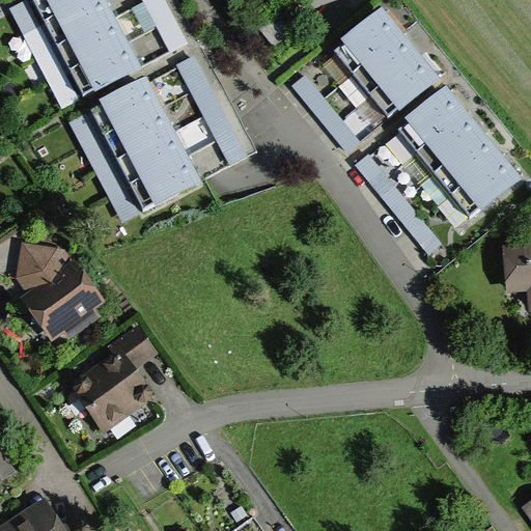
[(95,0),(29,0),(82,99),(135,72),(95,0)]
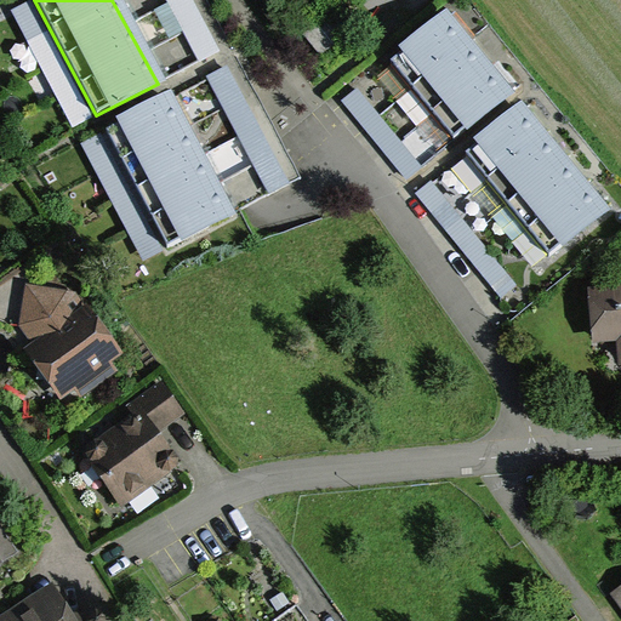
[(191,0),(164,0),(200,66),(220,55),(191,0)]
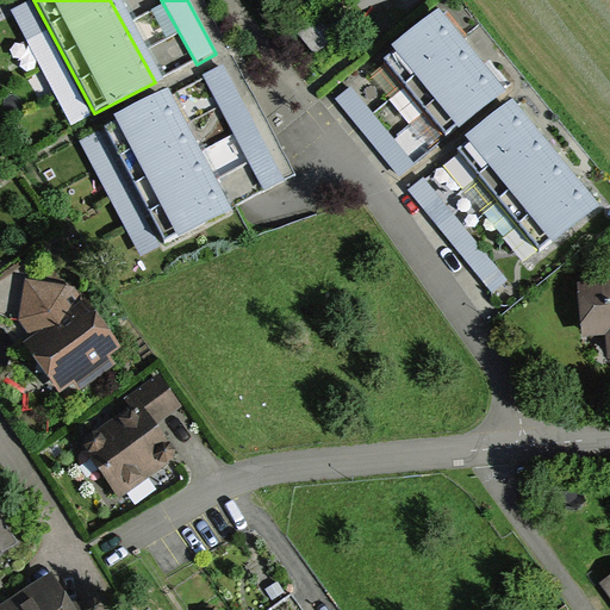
[(503,92),(436,12),(381,58),(447,137),(503,92)]
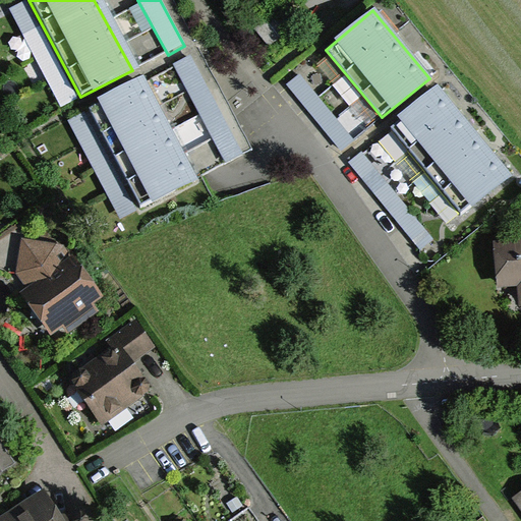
[(191,58),(175,67),(227,165),(243,156),(191,58)]
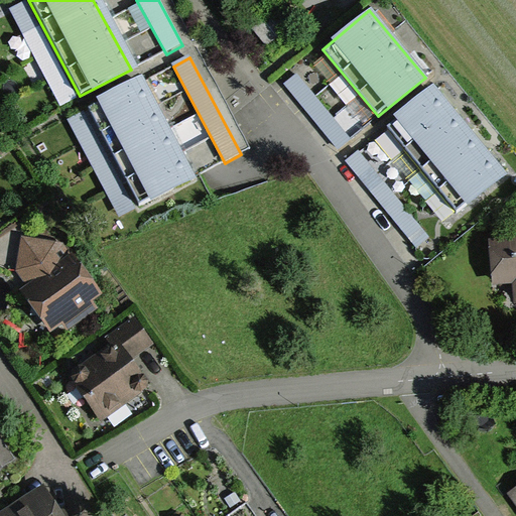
[(297,76),(285,87),(338,149),(350,139),(297,76)]
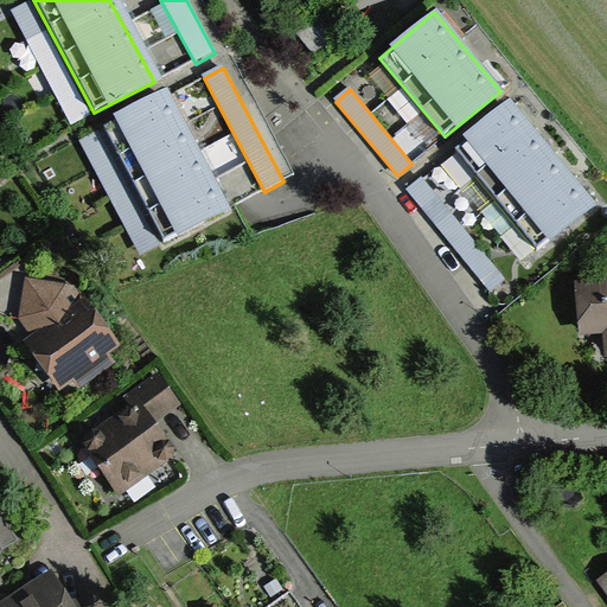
[(165,95),(102,127),(159,236),(222,204),(165,95)]
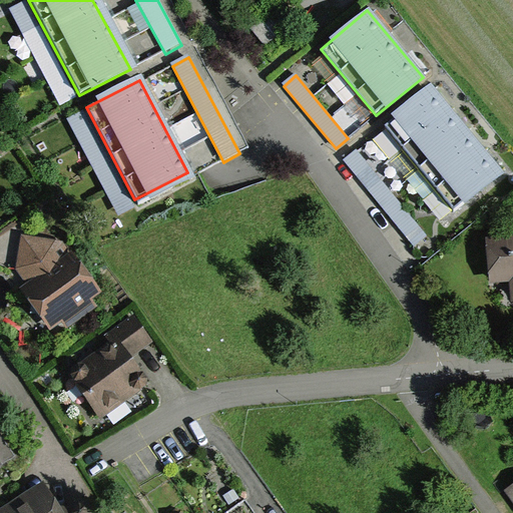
[(507,175),(433,92),(383,135),(457,219),(507,175)]
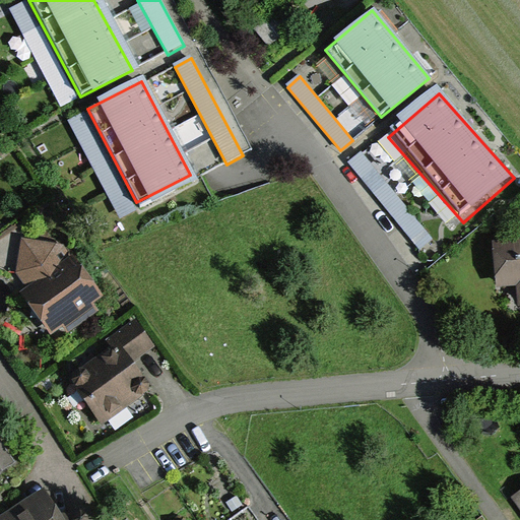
[(362,155),(349,165),(417,250),(430,241),(362,155)]
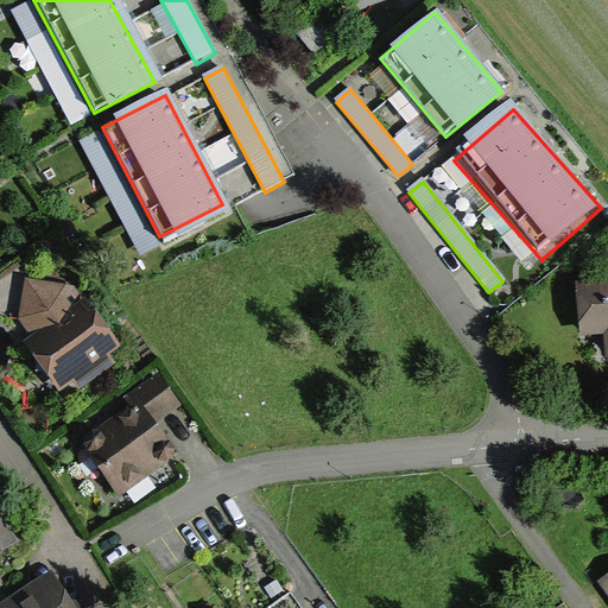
[(114,366),(58,280),(2,316),(58,401),(114,366)]
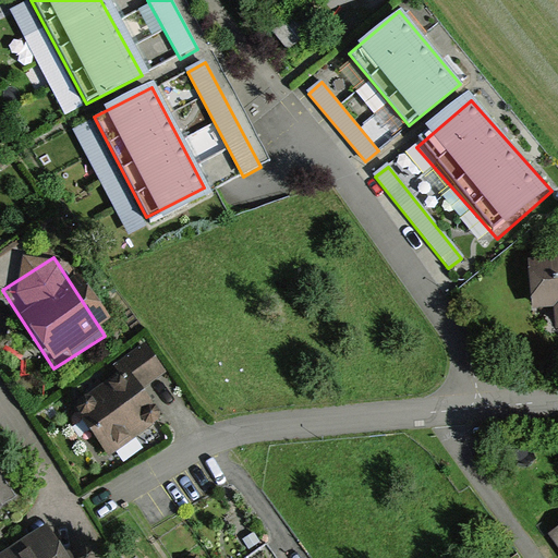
[(557,259),(526,262),(530,313),(554,311),(556,329),(557,329),(557,259)]
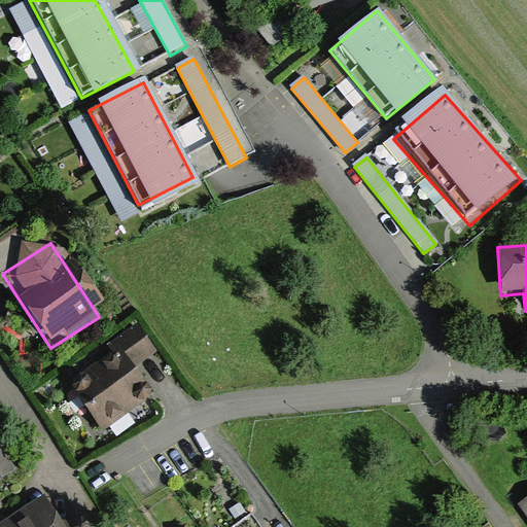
[(107,345),(112,353),(74,378),(72,388),(101,432),(151,399),(151,392),(135,369),(157,353),(138,324),(107,345)]
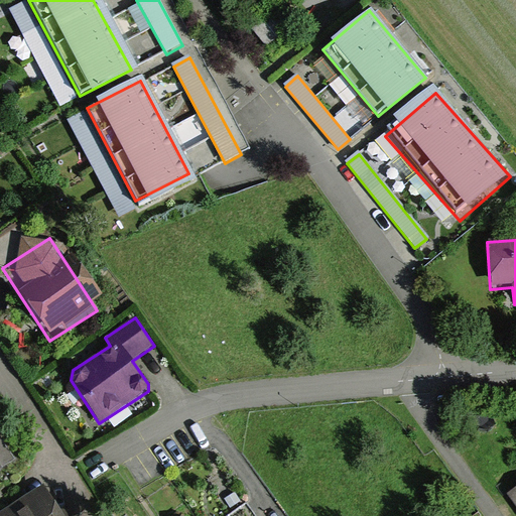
[(0,478),(18,466),(0,438),(0,478)]
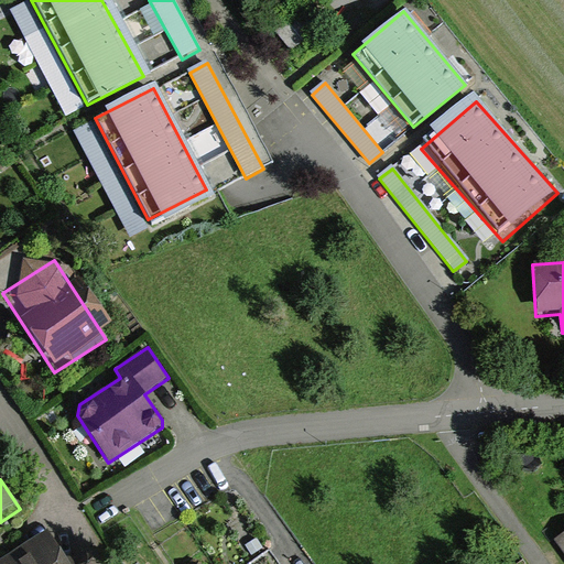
[(51,533),(0,562),(0,563),(101,563),(97,553),(84,552),(68,561),(51,533)]
